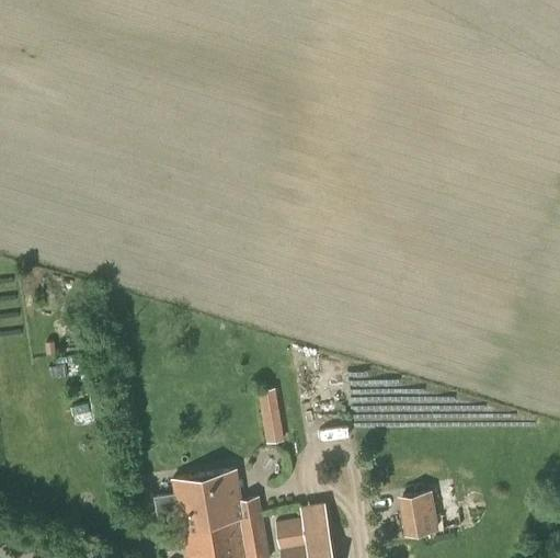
[(259,389),(264,442),(282,441),(276,387),(259,389)]
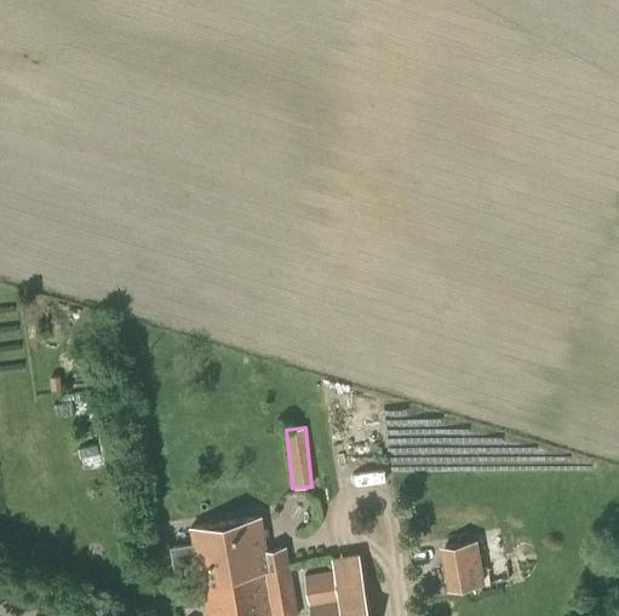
[(262,518),(190,530),(194,554),(172,558),(176,583),(198,580),(200,591),(225,587),(225,580),(290,570),(286,551),(268,553),(262,518)]
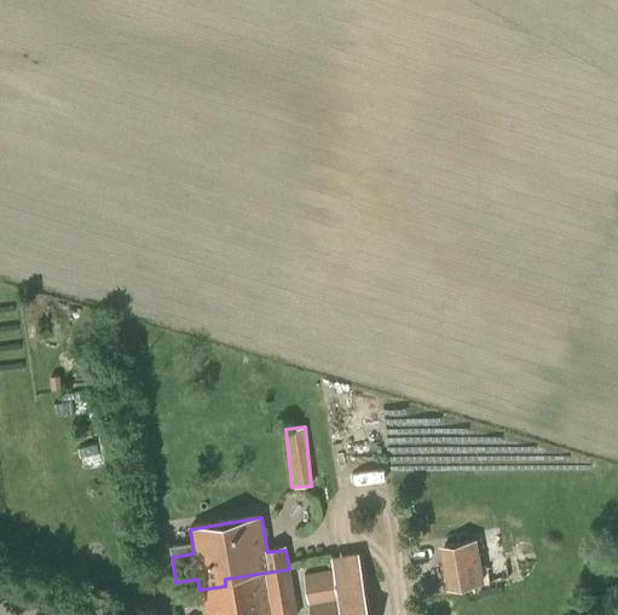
[(438,552),(446,596),(483,589),(473,541),(438,552)]
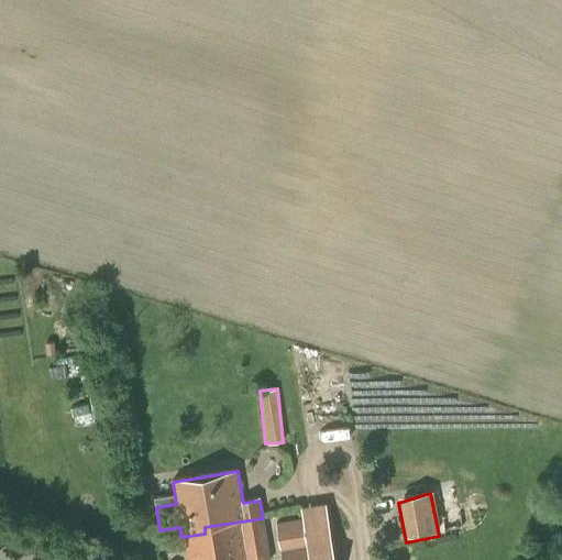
[(286,534),(286,530),(276,531),(281,559),(335,559),(330,526),(327,505),(301,509),(305,530),(286,534)]
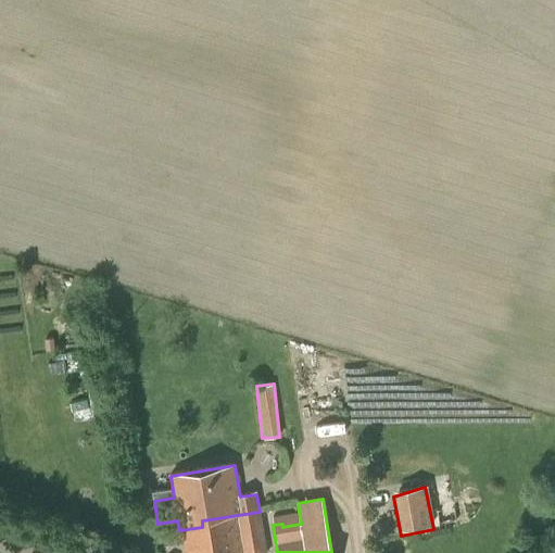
[(202,527),(179,530),(183,552),(266,552),(260,512),(202,520),(202,527)]
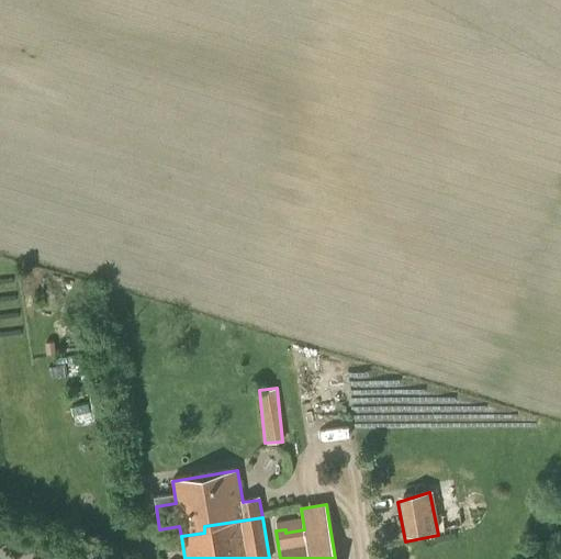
All buildings are outlined.
